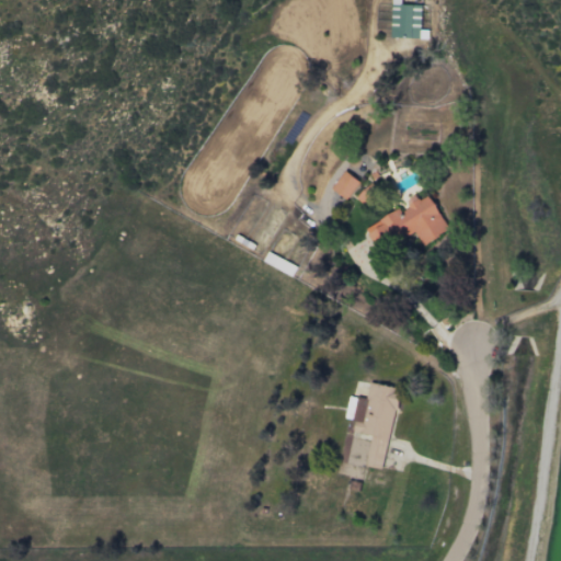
[(420,38),(421,4),(391,3),(390,37),(420,38)]
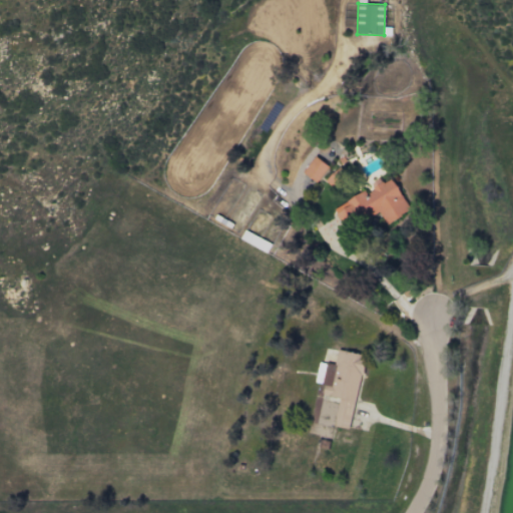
[(329,166),(315,155),(303,170),(316,182),(329,166)]
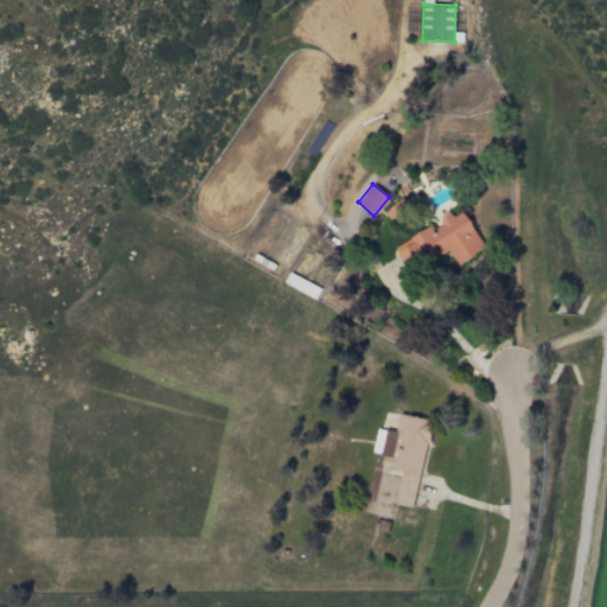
[(384,212),(395,224),(411,208),(401,197),(384,212)]
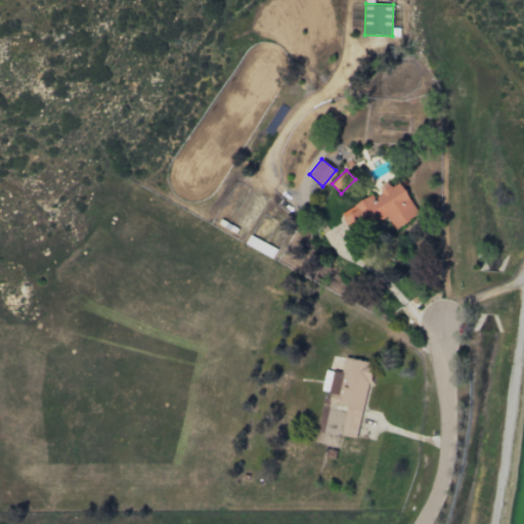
[(341,213),(353,235),(388,216),(394,228),(420,214),(401,181),(390,187),(387,181),(378,186),(380,191),(341,213)]
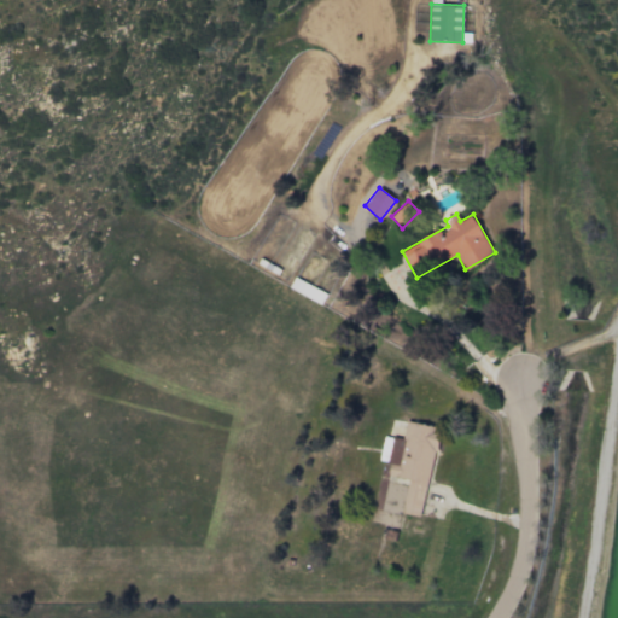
[(421,517),(441,427),(407,420),(402,439),(385,436),(379,461),(389,464),(385,481),(379,479),(373,507),(421,517)]
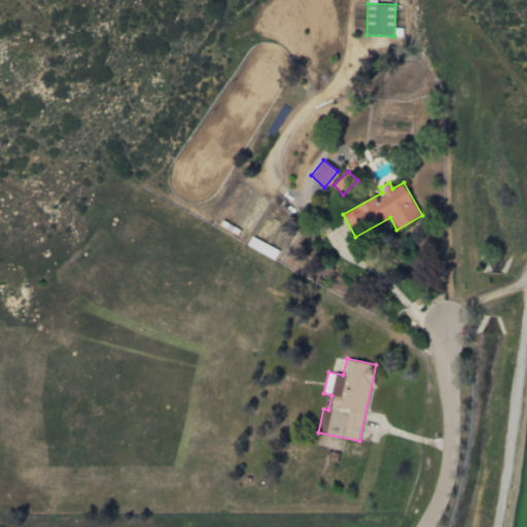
All buildings are outlined.
